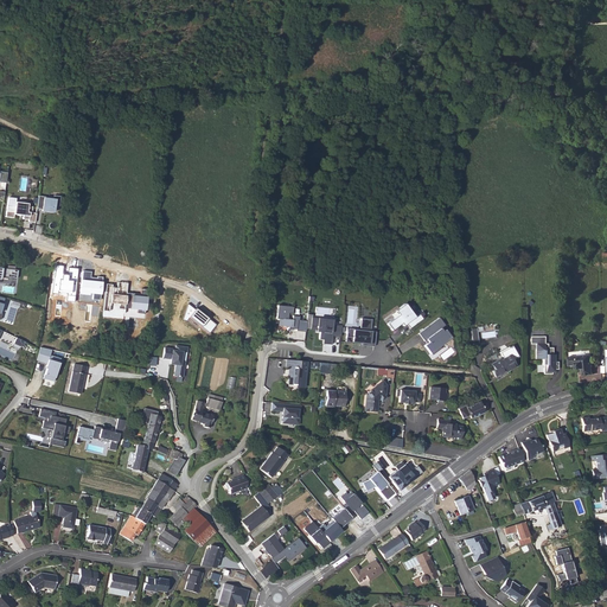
[(37,196),(36,208),(42,209),(40,210),(52,212),(53,205),(58,205),(59,196),(52,195),(52,198),(48,198),(48,197),(37,196)]
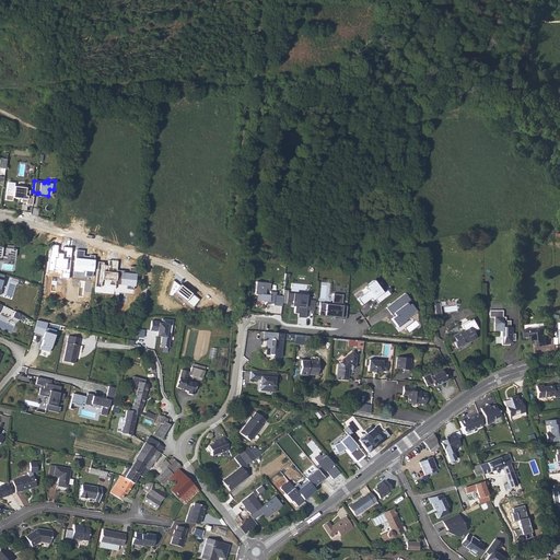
[(25,205),(31,205),(32,197),(28,196),(28,190),(24,190),(25,188),(13,186),(12,196),(4,195),(4,200),(11,201),(12,198),(20,199),(20,202),(25,202),(25,205)]
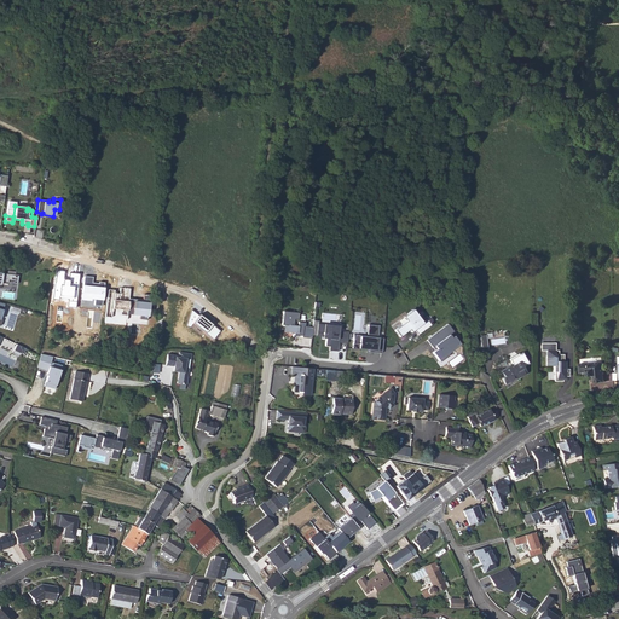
[(76,307),(80,273),(69,272),(68,281),(63,279),(64,272),(57,271),(55,298),(69,299),(68,307),(76,307)]
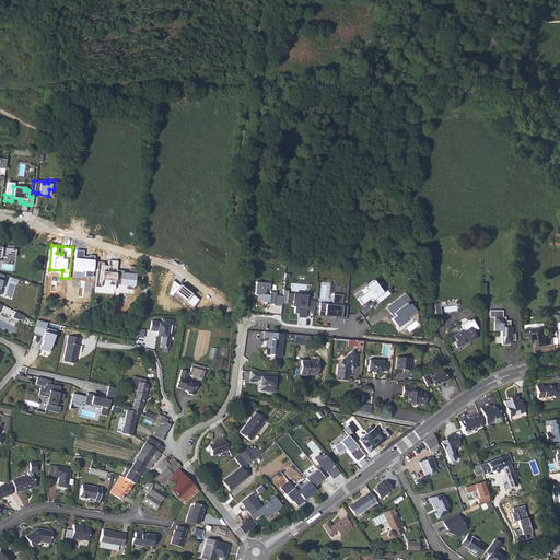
[(0,255),(0,254),(14,256),(15,248),(0,246),(0,255)]
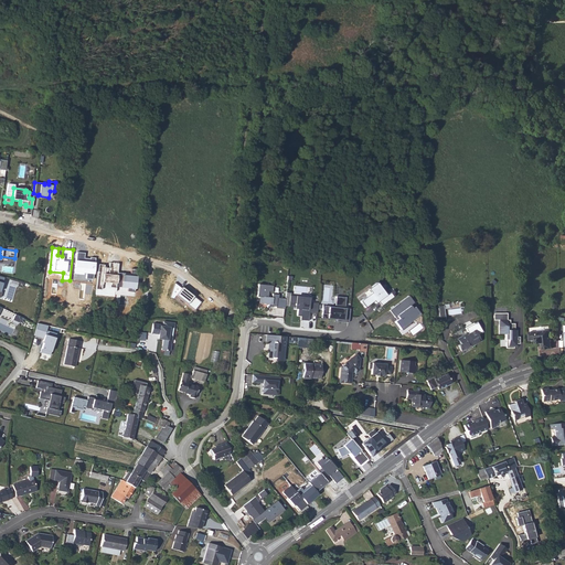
[(85,253),(76,252),(74,280),(94,281),(96,258),(85,258),(85,253)]
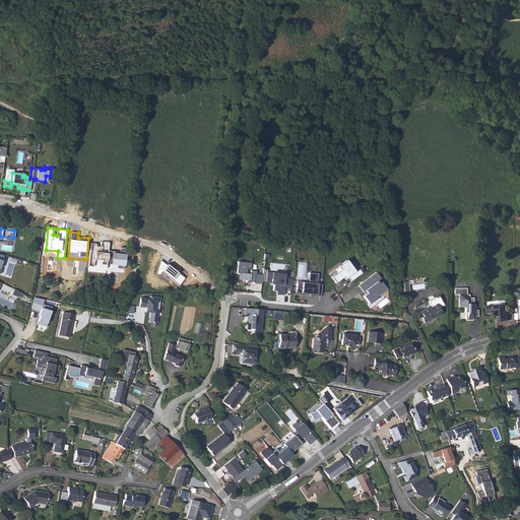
[(95,244),(90,243),(87,266),(94,267),(95,260),(108,261),(110,243),(102,243),(102,247),(95,246),(95,244)]
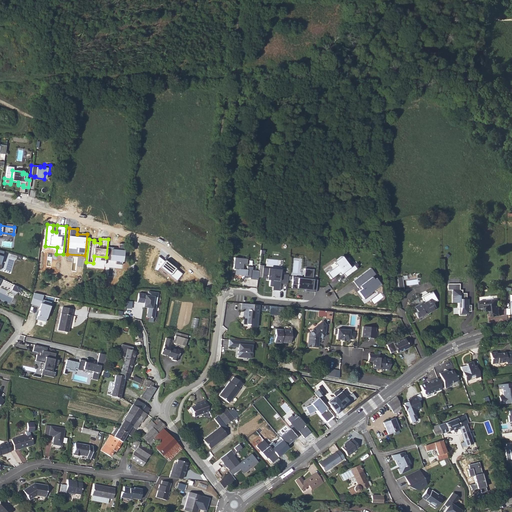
[(118,250),(111,249),(110,260),(123,261),(124,243),(119,243),(118,250)]
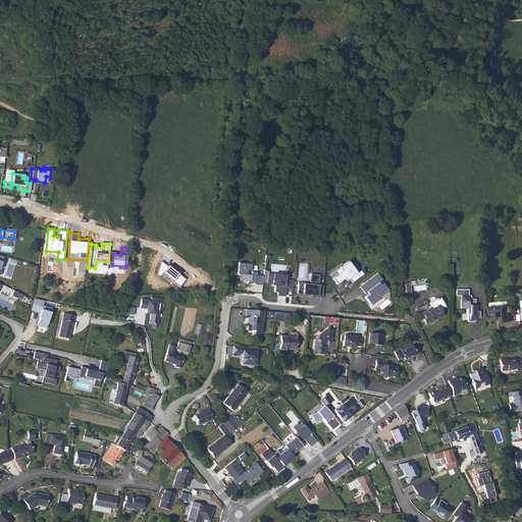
[(347,260),(342,264),(345,267),(342,270),(331,277),(335,283),(344,277),(346,279),(349,277),(352,281),(362,273),(359,269),(356,271),(347,260)]
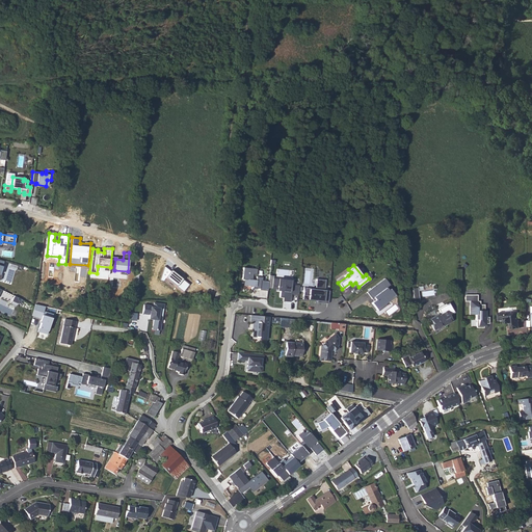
[(189,285),(164,266),(160,280),(164,281),(167,277),(184,291),(189,285)]
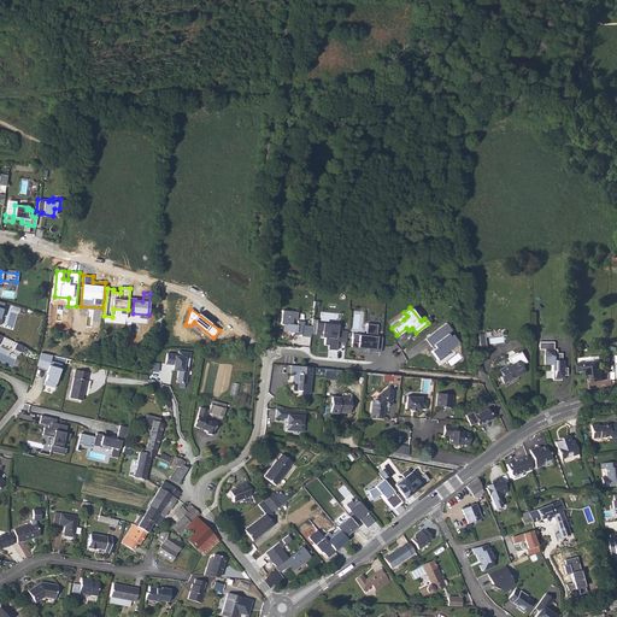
[(297,311),(281,310),(280,323),(282,323),(282,330),(293,331),(292,333),(300,334),(300,335),(310,336),(311,325),(303,324),(303,321),(297,321),(297,324),(292,324),(292,318),(297,318),(297,311)]
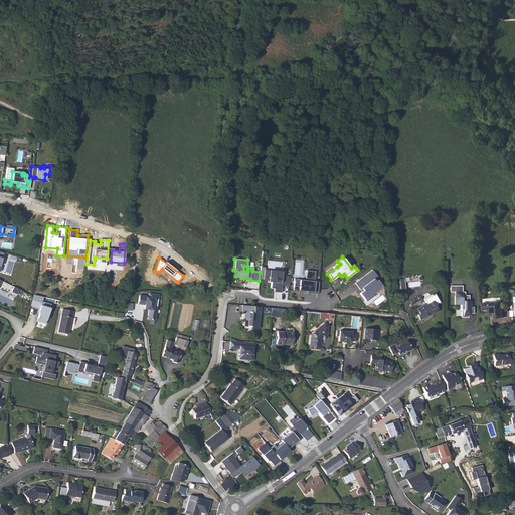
[(275,292),(282,292),(282,286),(289,286),(290,276),(282,275),(282,271),(265,270),(265,267),(261,267),(260,280),(268,280),(268,282),(272,282),(272,288),(275,288),(275,292)]
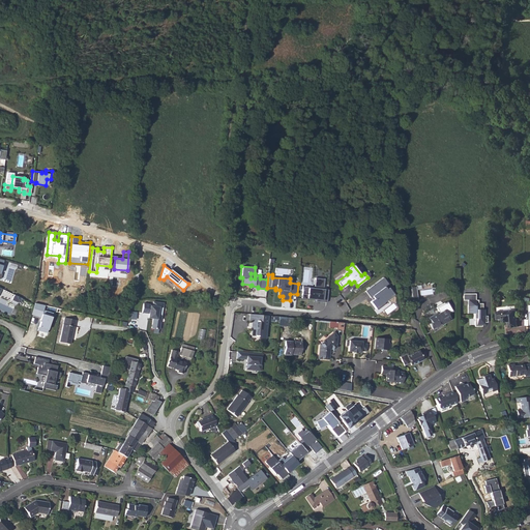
[(382,276),(364,290),(370,296),(371,295),(373,298),(372,299),(370,300),(375,307),(383,301),(383,300),(382,299),(385,296),(386,298),(392,293),(387,287),(385,288),(383,286),(387,283),(382,276)]
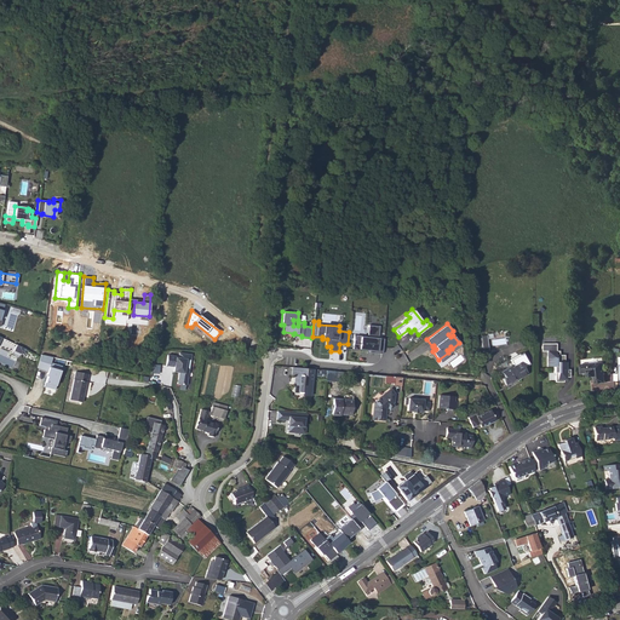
[(378,327),(367,326),(366,337),(354,337),(352,349),(382,352),(383,339),(377,338),(378,327)]
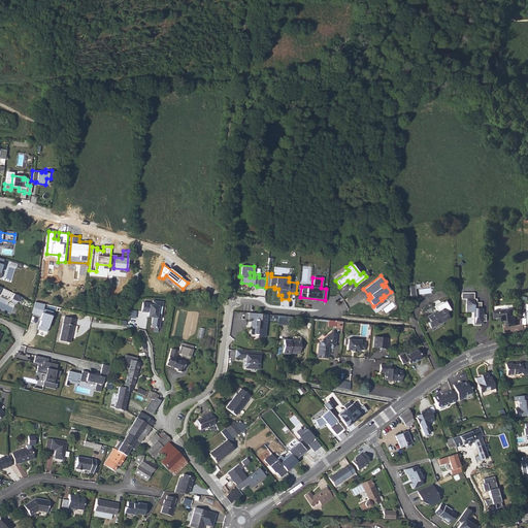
[(22,297),(13,293),(11,298),(17,301),(18,300),(20,301),(22,297)]
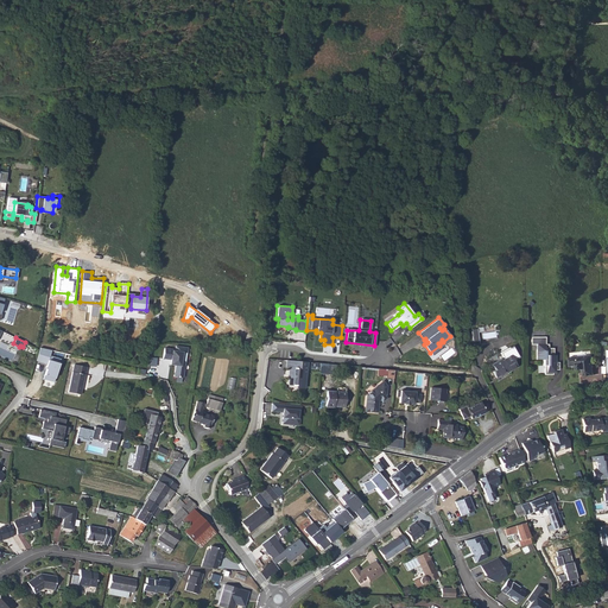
[(530,344),(537,344),(537,360),(543,360),(543,366),(544,366),(544,374),(552,374),(552,371),(558,371),(558,362),(555,362),(555,355),(553,355),(553,348),(549,348),(549,344),(544,344),(544,337),(530,337),(530,344)]
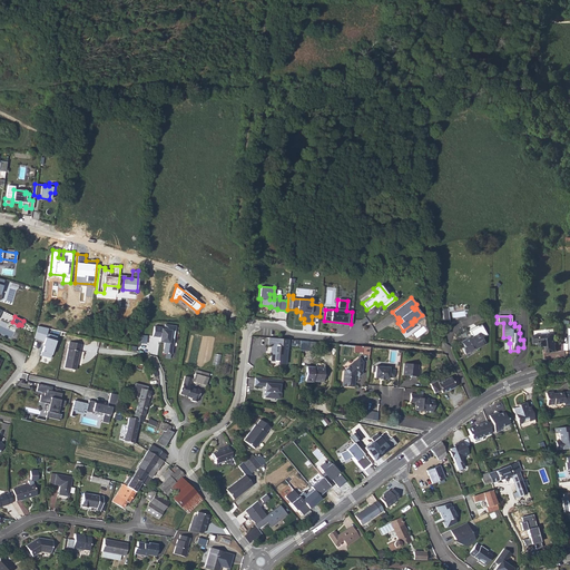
[(163,352),(170,353),(175,325),(164,324),(164,328),(160,328),(160,326),(153,325),(151,335),(161,336),(163,342),(164,342),(163,352)]
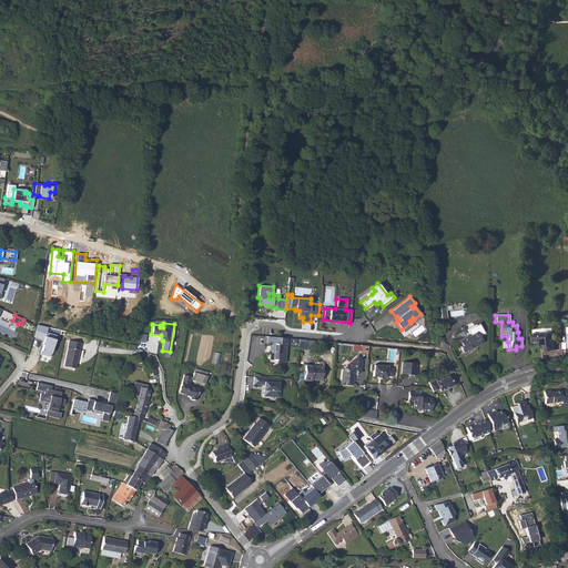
[(48,327),(37,325),(33,337),(44,341),(40,355),(51,358),(58,336),(46,333),(48,327)]
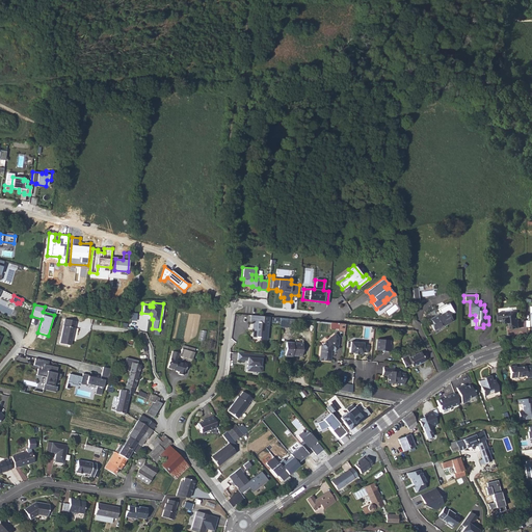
[(431,324),(434,330),(445,324),(446,325),(453,321),(447,310),(440,315),(439,314),(430,318),(433,323),(431,324)]
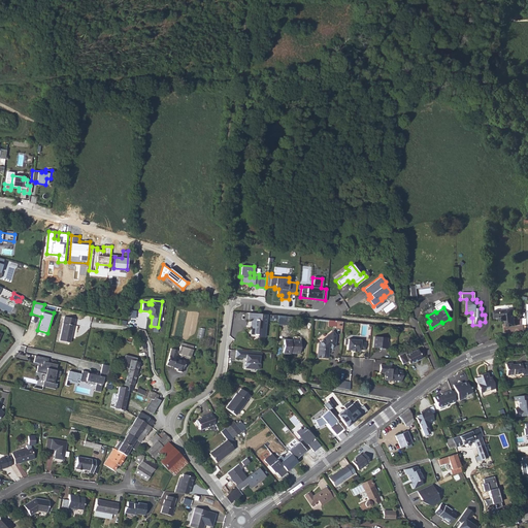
[(515,327),(514,309),(494,310),(495,319),(501,319),(501,322),(505,322),(506,327),(515,327)]
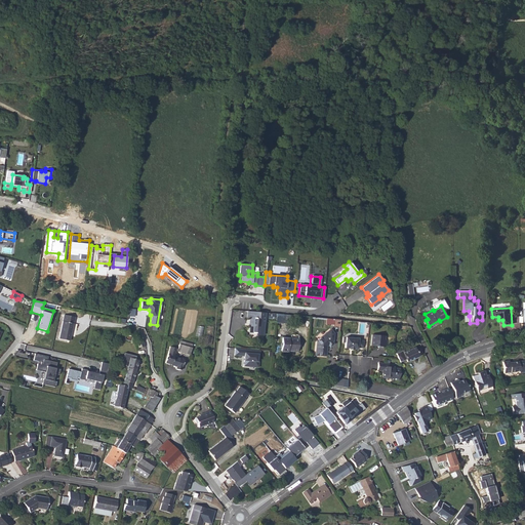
[(254,333),(261,334),(263,319),(264,312),(255,312),(247,311),(246,318),(249,318),(248,324),(248,331),(254,332),(254,333)]
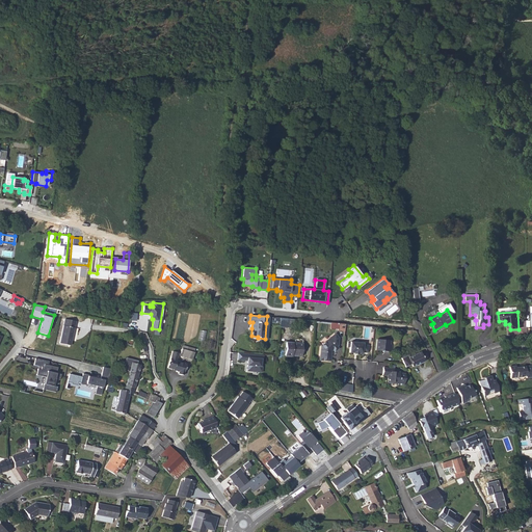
[(59,343),(70,345),(74,328),(76,321),(64,318),(59,343)]
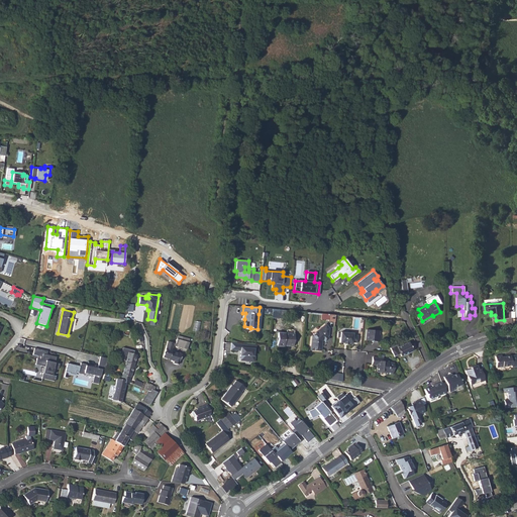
[(271,317),(279,318),(280,309),(272,309),(271,317)]
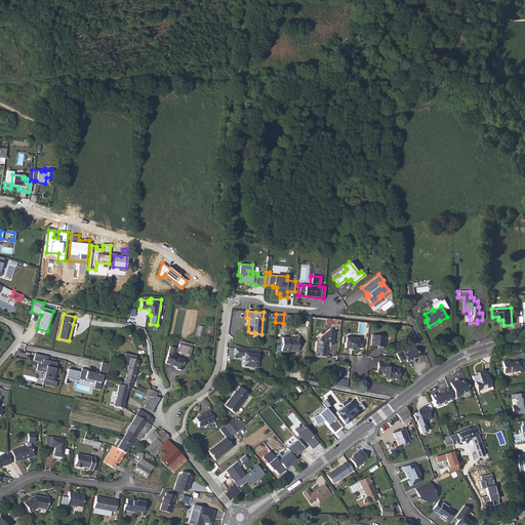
[(331,329),(317,340),(316,354),(325,355),(325,349),(323,347),(327,344),(328,345),(331,342),(331,340),(333,338),(333,333),(331,329)]
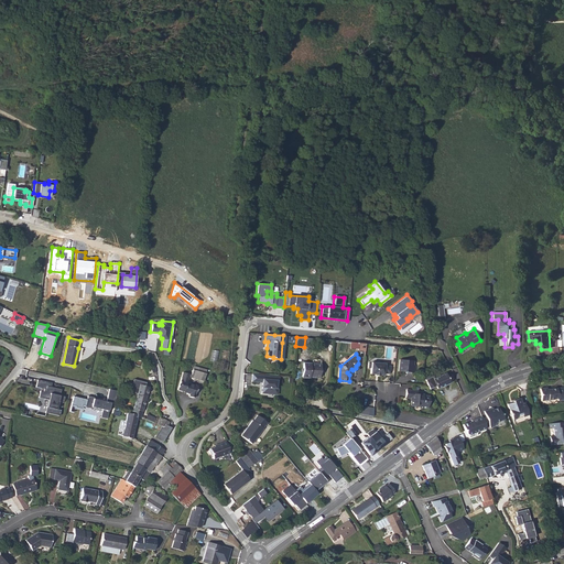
[(399,358),(398,370),(414,372),(415,364),(413,364),(413,359),(399,358)]
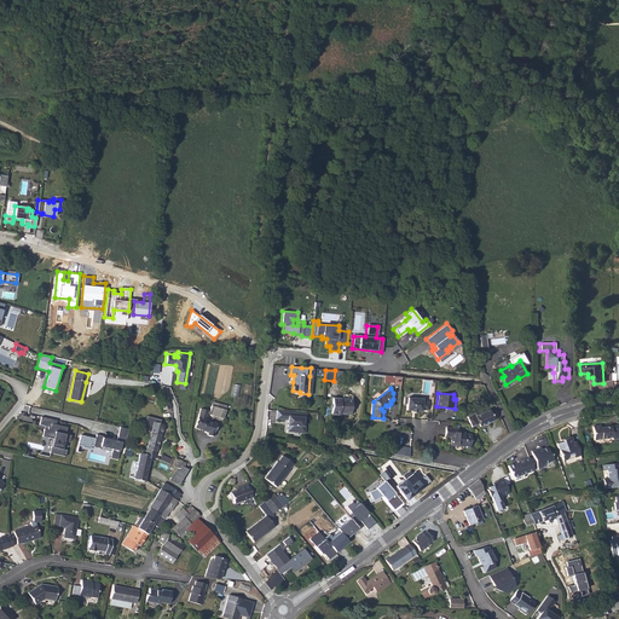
[(410,411),(417,411),(417,410),(422,410),(422,409),(428,409),(428,399),(423,399),(423,397),(408,397),(408,409),(410,410),(410,411)]
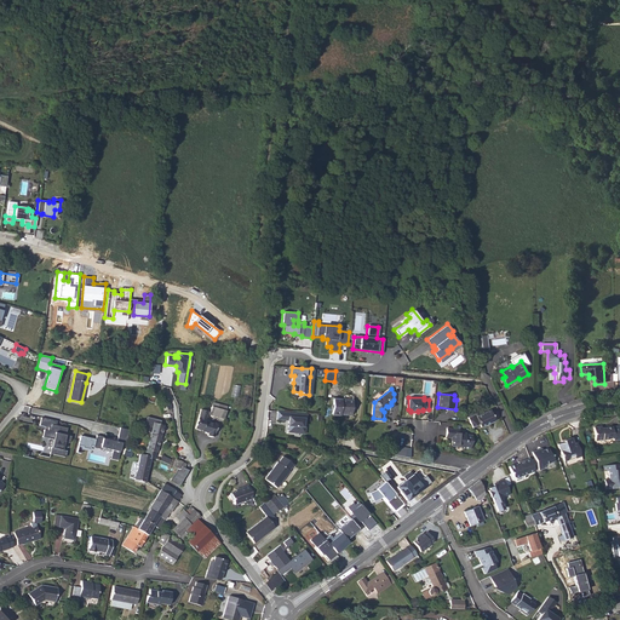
[(331,414),(339,415),(339,413),(350,414),(351,400),(332,399),(331,414)]
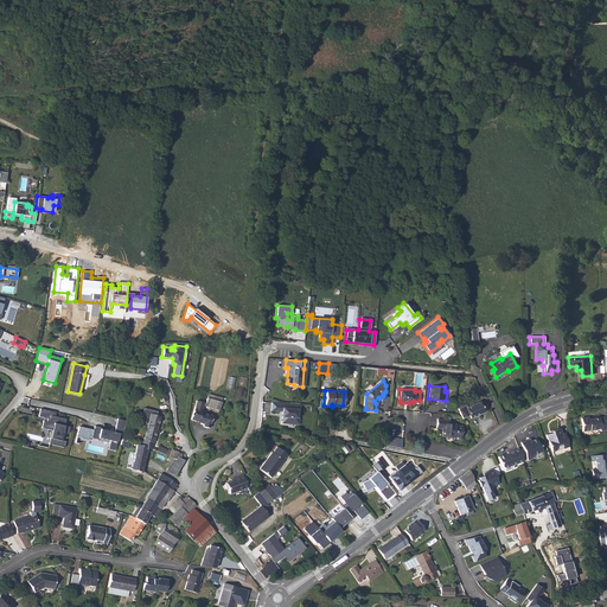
[(221,401),(206,397),(204,406),(218,409),(221,401)]
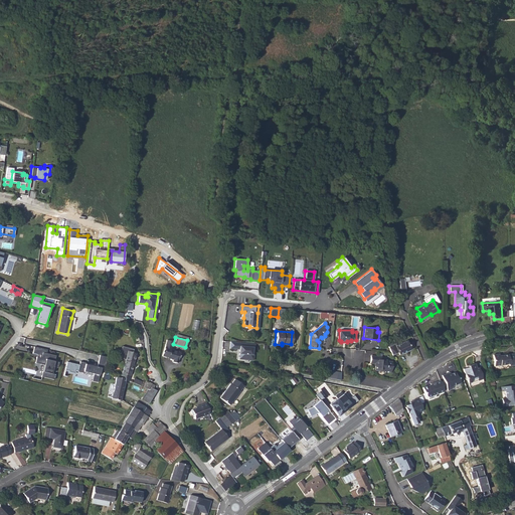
[(172,361),(177,363),(180,352),(170,350),(172,341),(166,340),(162,356),(167,357),(167,358),(173,359),(172,361)]
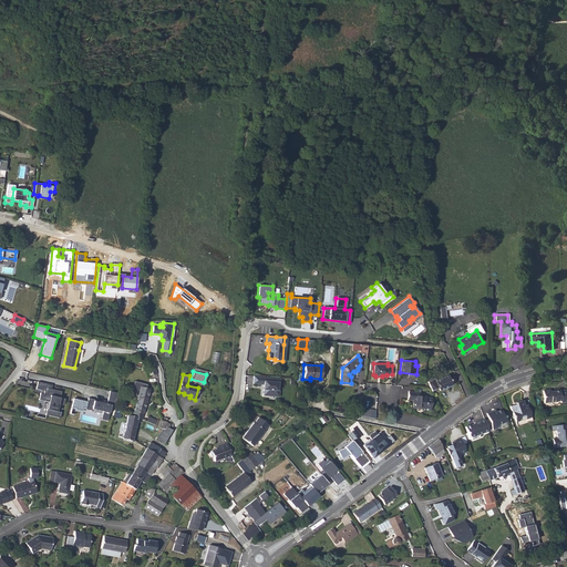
[(437,389),(439,391),(452,384),(446,374),(434,381),(433,379),(426,381),(430,388),(431,391),(437,389)]
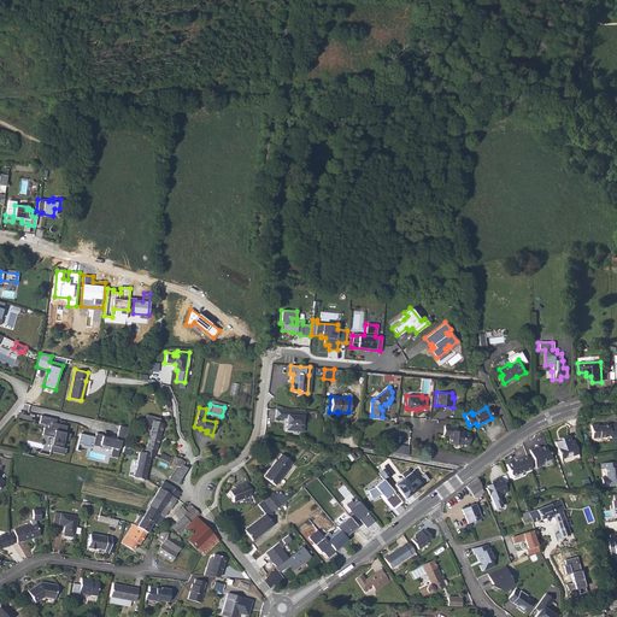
[(303,412),(275,409),(274,417),(286,418),(285,430),(297,432),(298,424),(300,424),(300,417),(303,417),(303,412)]
